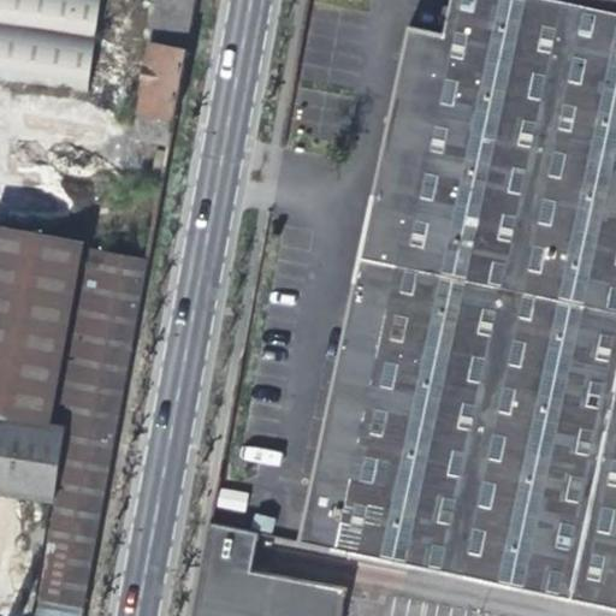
[(0,0),(0,78),(98,90),(107,0),(0,0)]
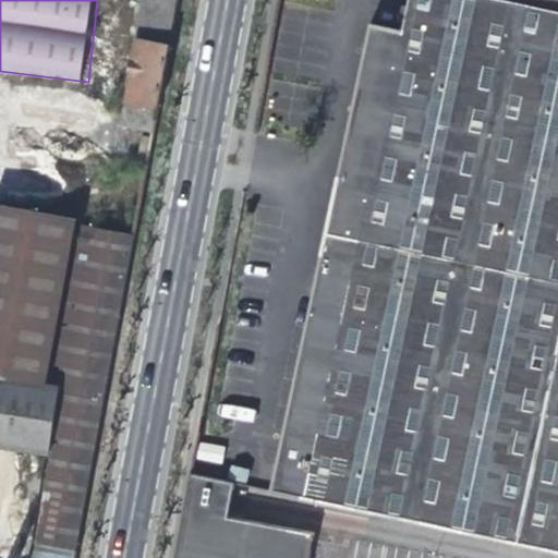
[(177,32),(181,0),(142,0),(138,26),(177,32)]
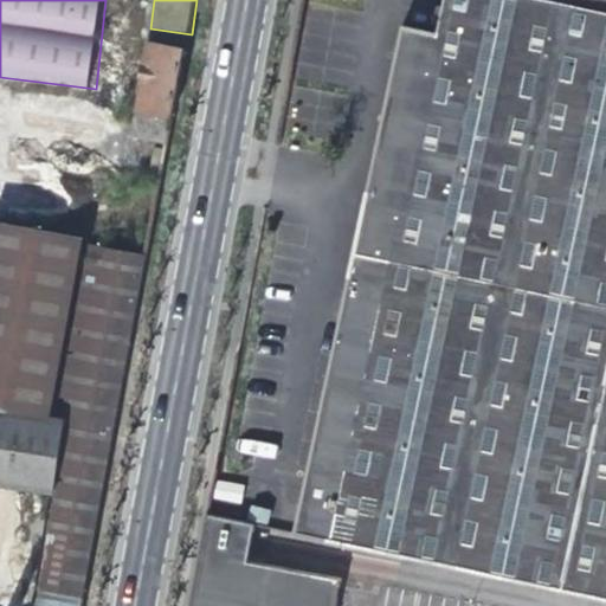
[(605,0),(445,0),(438,34),(405,28),(296,535),(535,585),(555,590),(559,590),(605,599),(605,0)]
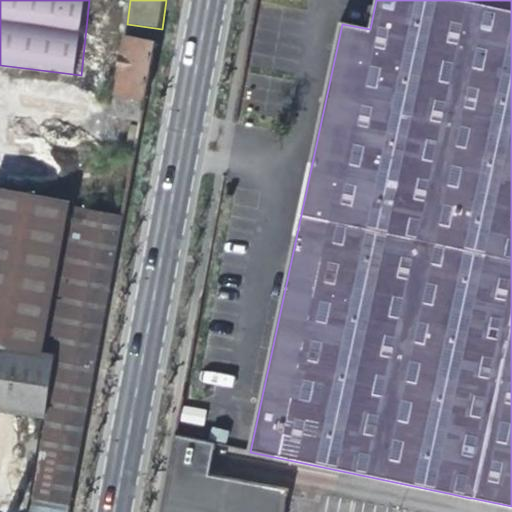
[(145,102),(152,38),(119,35),(113,98),(145,102)]
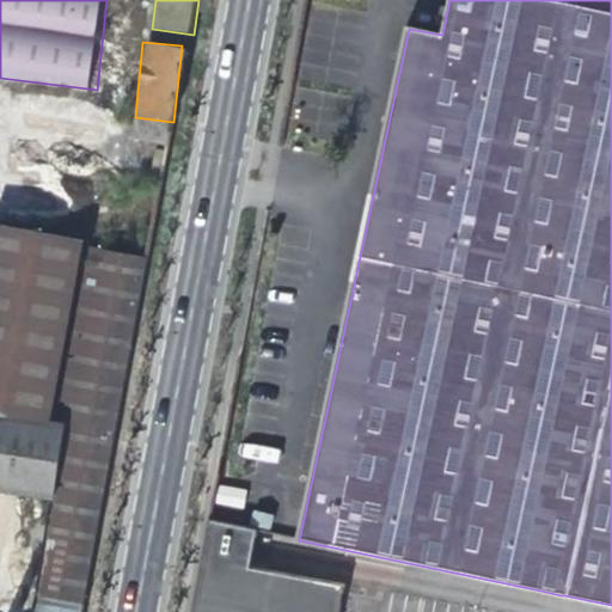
[(91,611),(135,245),(0,228),(0,488),(51,494),(36,611),(91,611)]
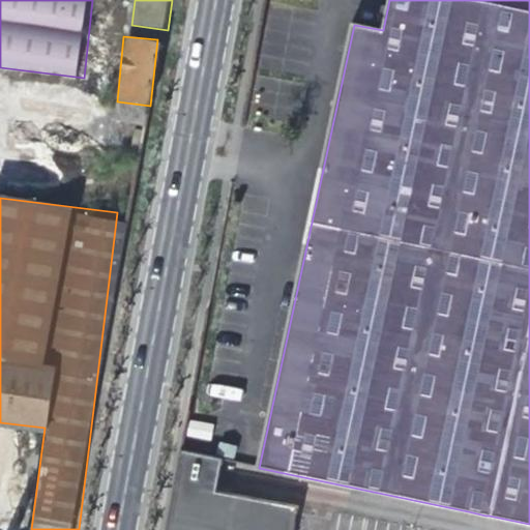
[(210,394),(239,400),(241,388),(211,383),(210,394)]
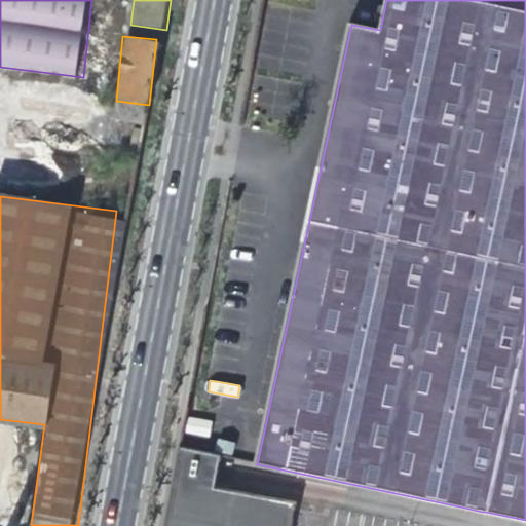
[(209,437),(212,420),(188,415),(185,433),(209,437)]
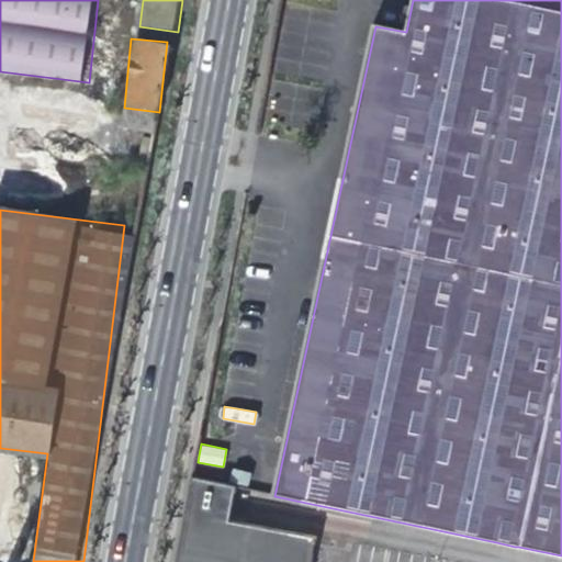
[(237,487),(192,478),(176,561),(312,561),(316,539),(229,523),(237,487)]
